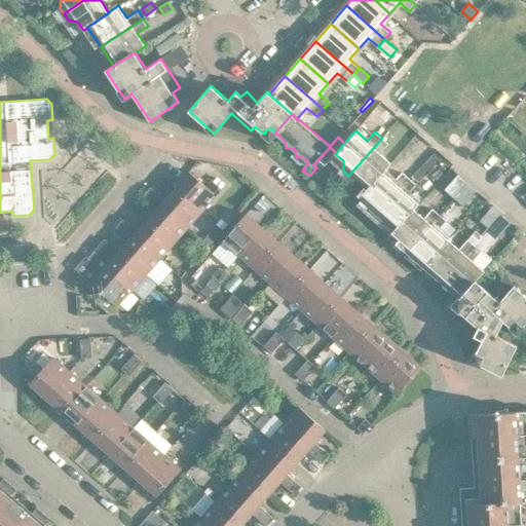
[(368,188),(371,185),(371,186),(383,172),(383,173),(391,163),(380,153),(389,144),(382,138),(348,176),(353,180),(364,179),(370,185),(368,188)]
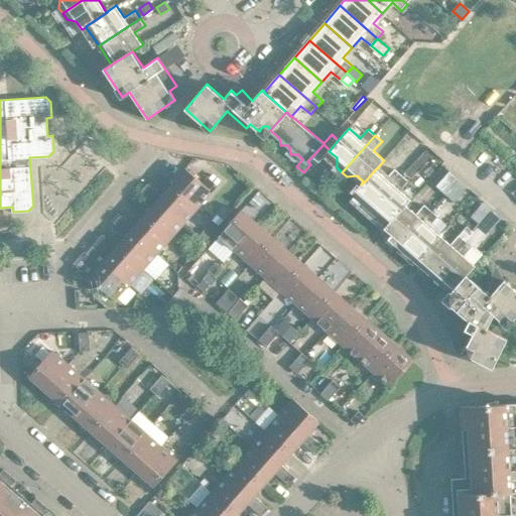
[(172,183),(199,207),(218,184),(217,184),(210,177),(209,177),(204,183),(186,168),(172,183)]
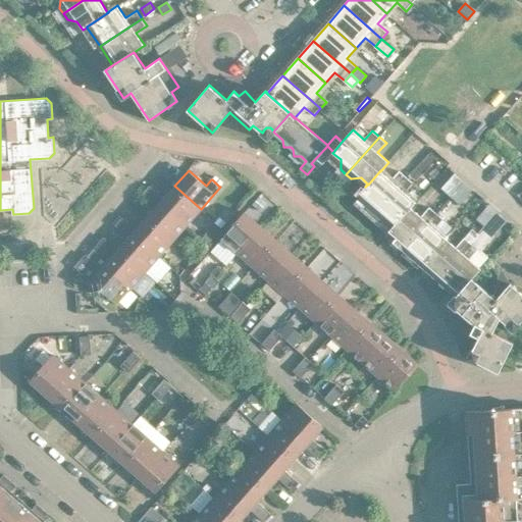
[(368,210),(373,214),(407,176),(400,170),(390,180),(380,171),(380,170),(368,185),(368,184),(365,187),(360,193),(367,200),(368,210)]
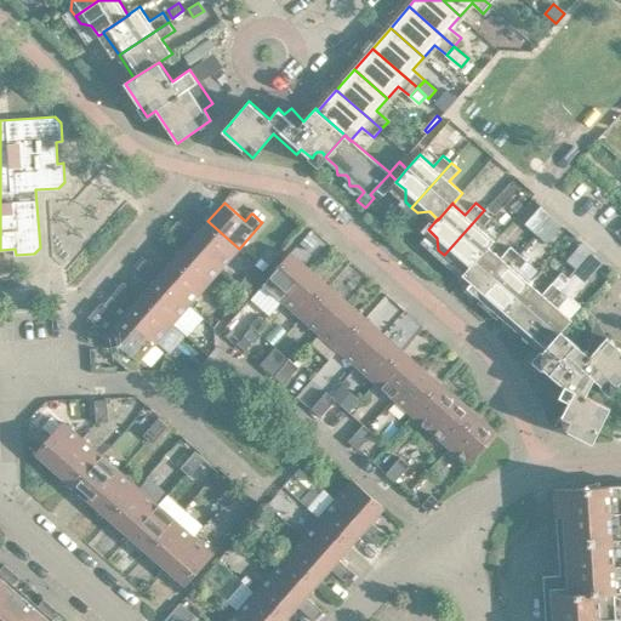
[(257,209),(252,214),(261,222),(266,216),(257,209)]
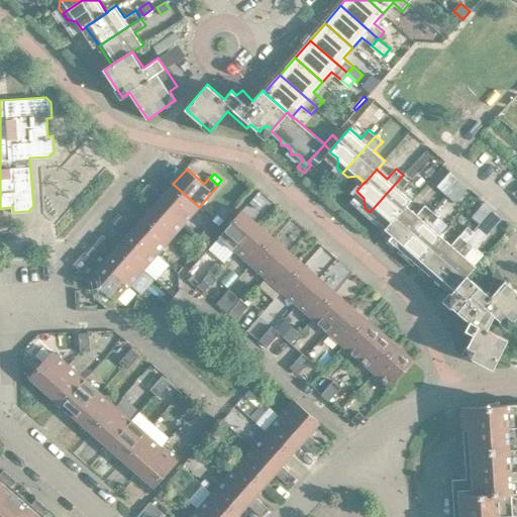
[(388,224),(389,225),(391,222),(392,222),(407,205),(407,206),(412,200),(401,191),(409,181),(403,175),(370,212),(375,217),(385,216),(391,221),(388,224)]
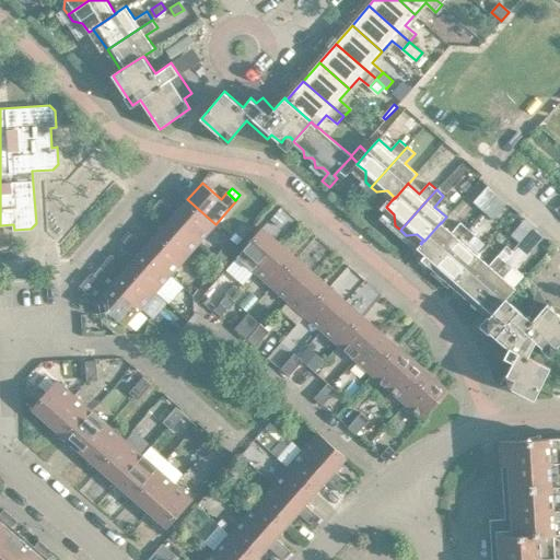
[(153,207),(161,214),(168,206),(161,199),(153,207)]
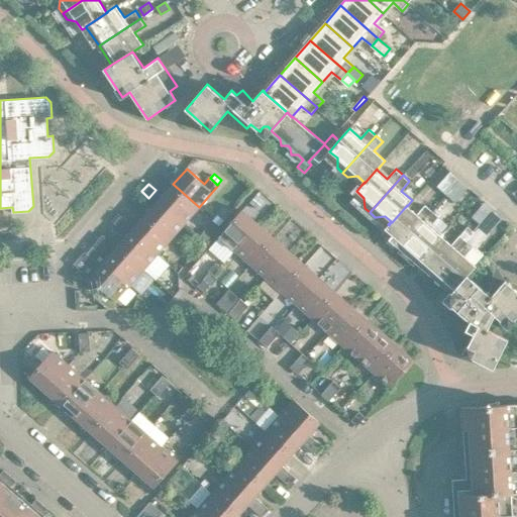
[(159,200),(185,223),(199,207),(173,184),(163,196),(159,200)]
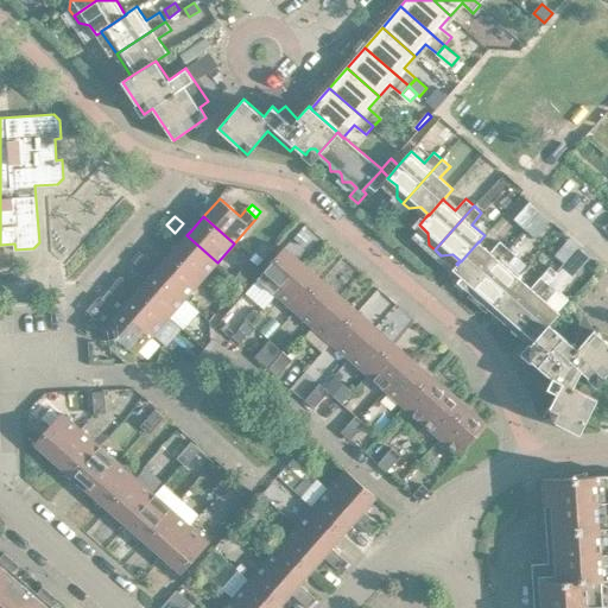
[(171,253),(202,280),(217,263),(187,235),(191,230),(183,223),(175,233),(183,240),(171,253)]
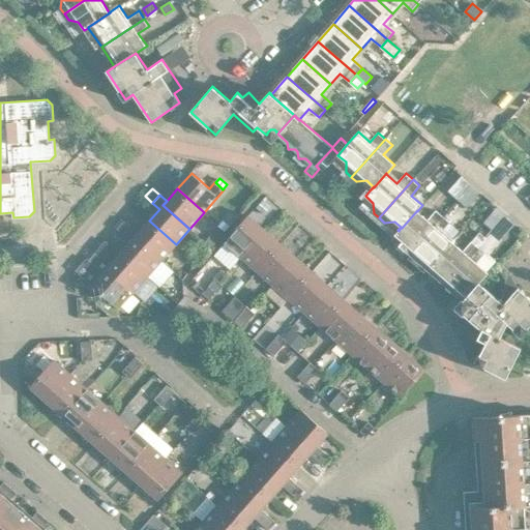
[(264,200),(258,206),(266,212),(271,206),(264,200)]
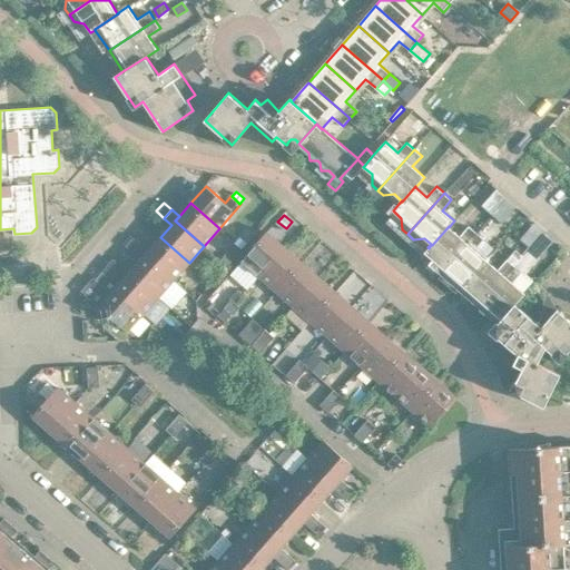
[(421,256),(441,274),(477,233),(469,226),(460,236),(449,227),(449,226),(432,245),(431,245),(429,248),(421,256)]
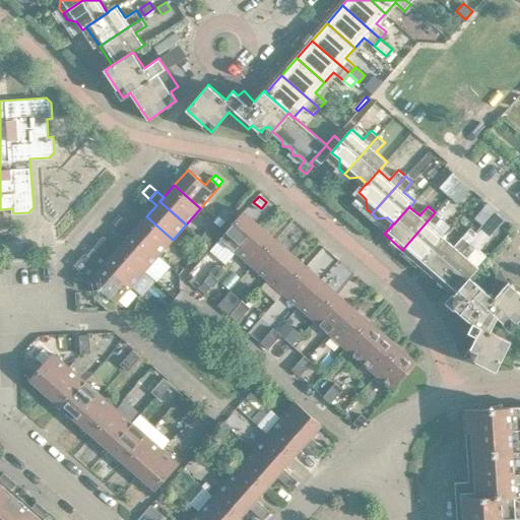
[(220,238),(237,252),(260,225),(244,211),(220,238)]
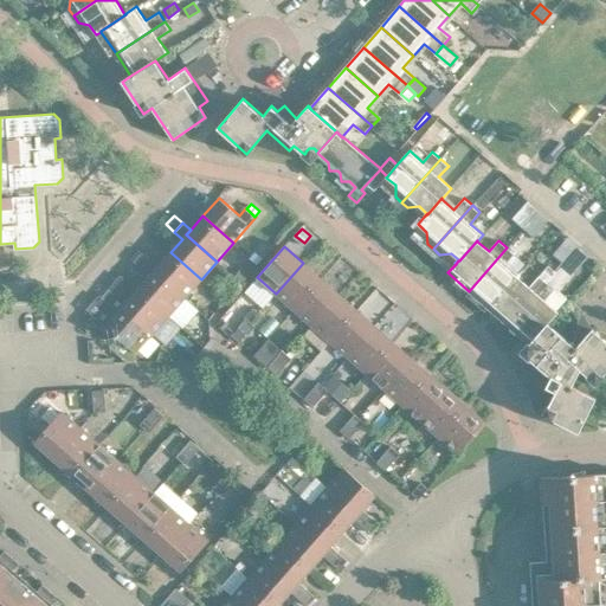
[(469,291),(489,309),(517,276),(505,265),(515,255),(507,247),(469,291)]
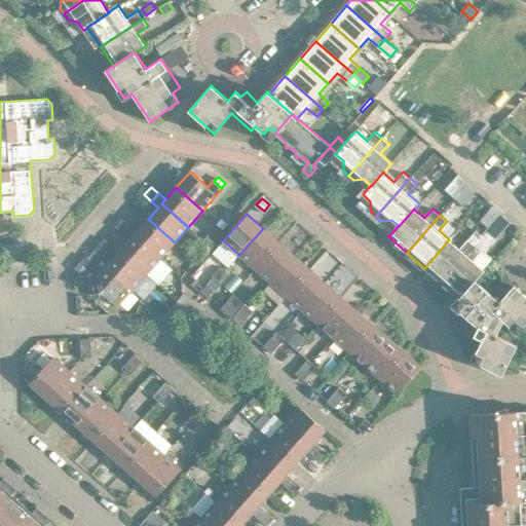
[(116,226),(123,232),(130,225),(123,218),(116,226)]
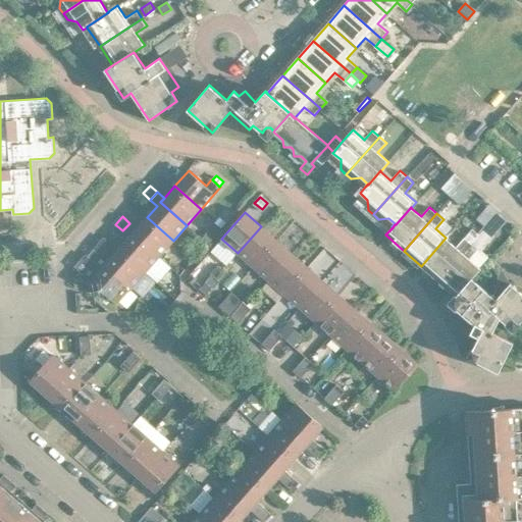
[(133,232),(159,256),(173,241),(147,217),(137,228),(133,232)]
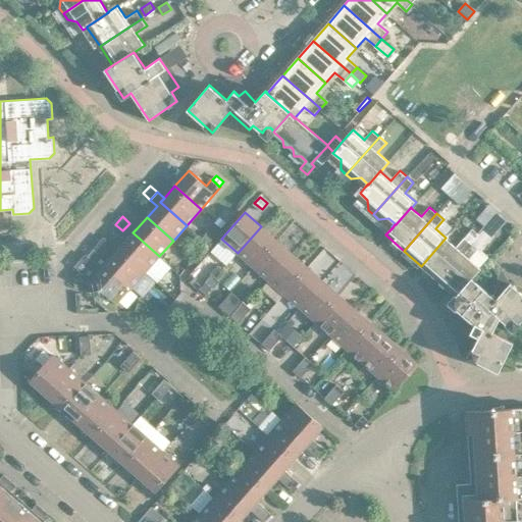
[(129,237),(119,249),(146,272),(159,256),(133,232),(137,228),(129,223),(122,230),(129,237)]
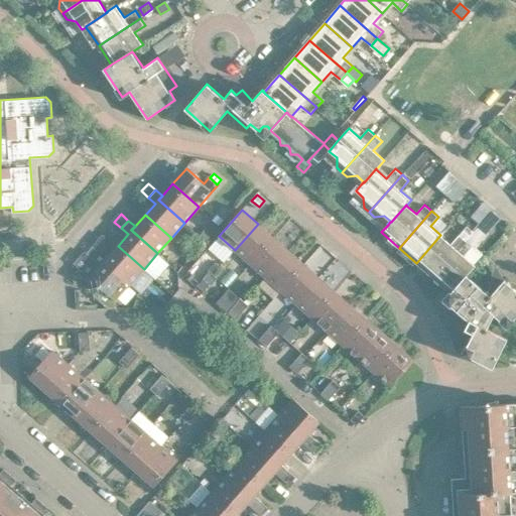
[(235,250),(250,263),(273,237),(258,224),(235,250)]
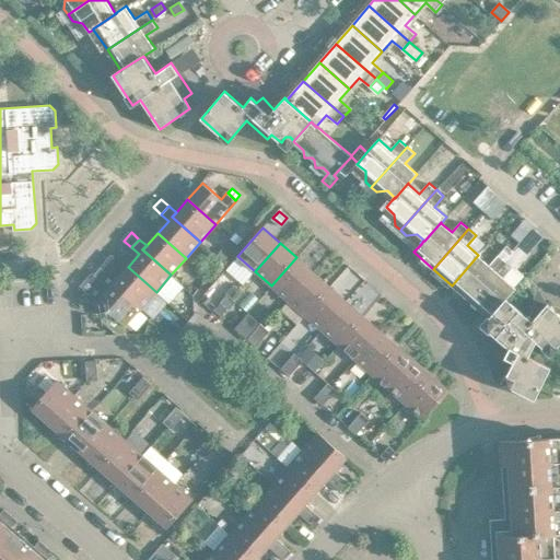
[(508,245),(499,255),(505,261),(515,252),(508,245)]
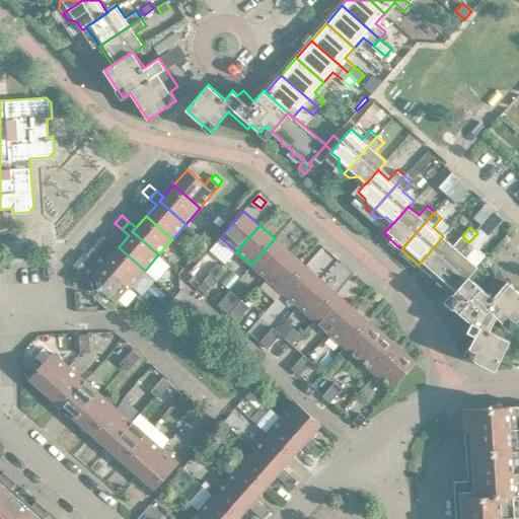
[(208,228),(201,236),(207,242),(215,233),(208,228)]
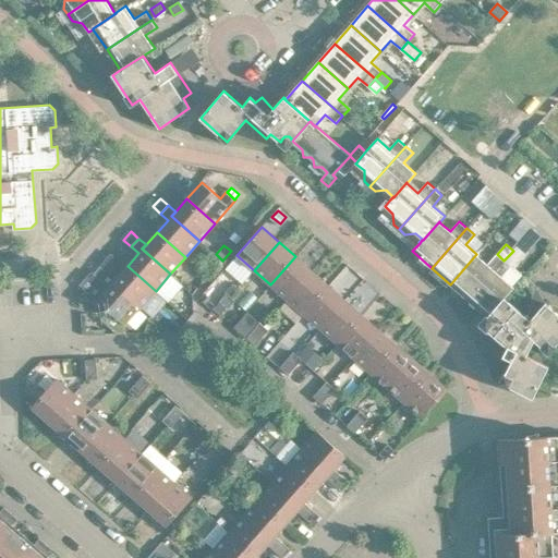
[(450,284),(469,301),(504,261),(497,254),(487,264),(476,254),(450,284)]
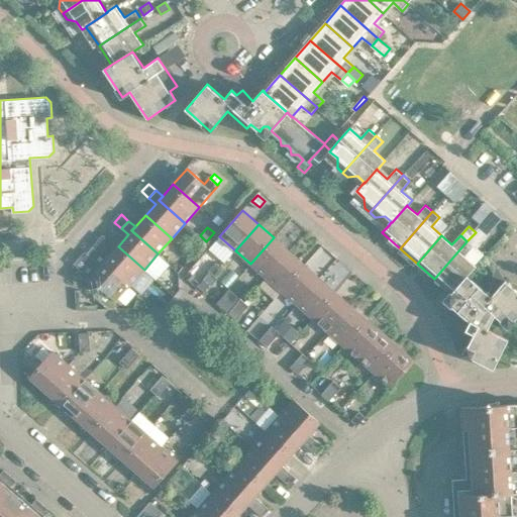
[(250,264),(267,278),(290,250),(274,237),(250,264)]
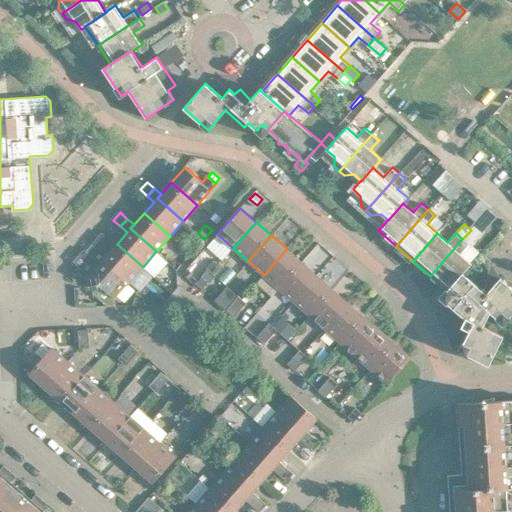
[(430,276),(447,291),(463,273),(464,273),(472,264),(461,254),(469,245),(462,239),(430,276)]
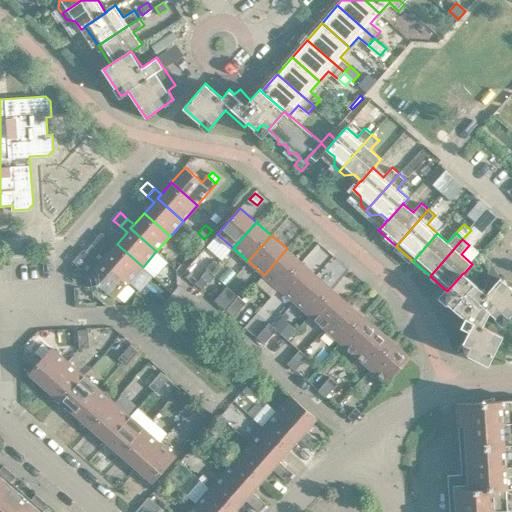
[(86,251),(93,257),(100,249),(93,243),(86,251)]
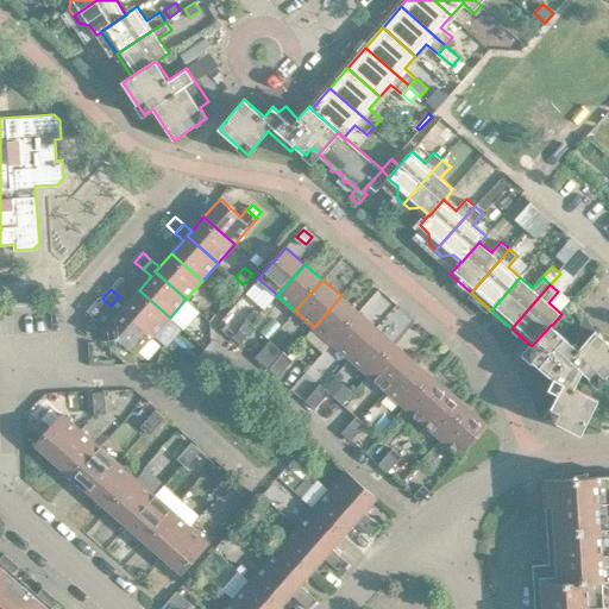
[(139,290),(127,303),(123,308),(154,336),(170,318),(139,290)]
